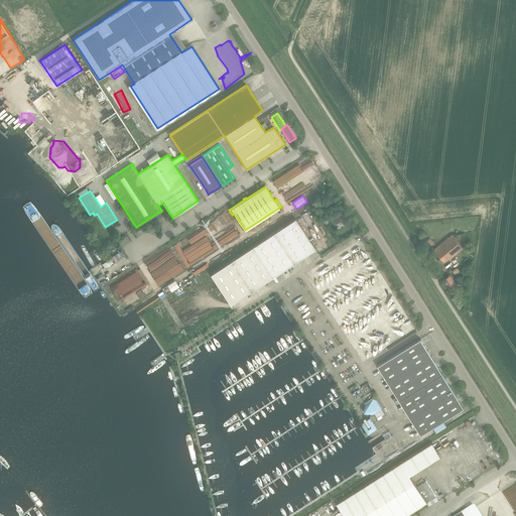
[(348,223),(341,212),(330,219),(334,226),(341,222),(344,226),(348,223)]
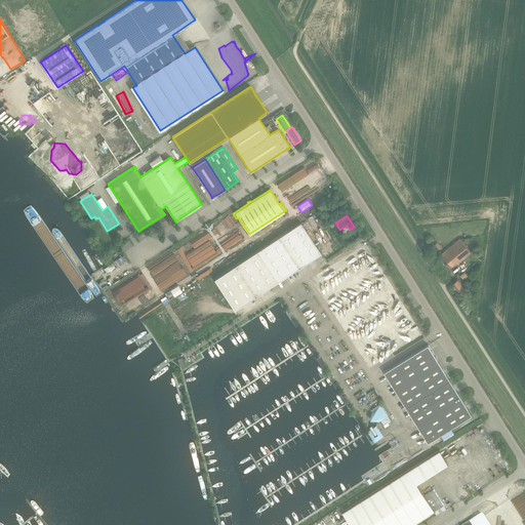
[(300,221),(279,236),(236,265),(255,294),(298,267),(321,252),(300,221)]
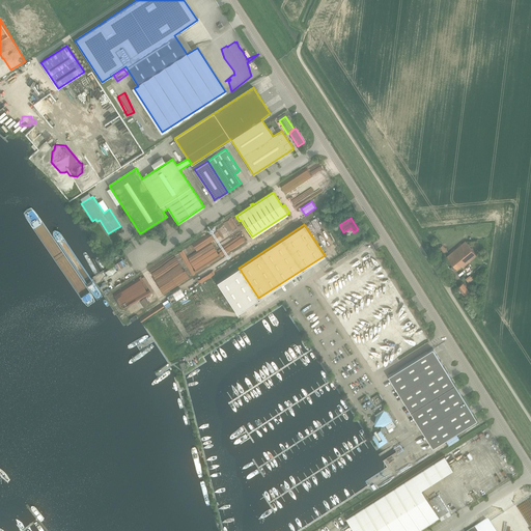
[(205,238),(200,241),(206,251),(212,248),(205,238)]
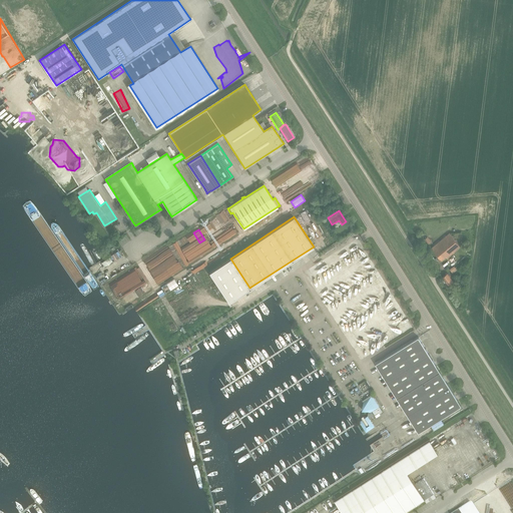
[(447,258),(451,254),(461,246),(450,232),(432,247),(442,261),(446,257),(447,258)]
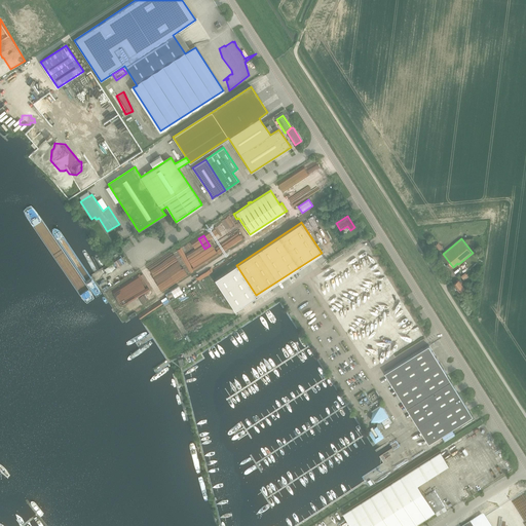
[(112,274),(121,270),(119,265),(109,269),(112,274)]
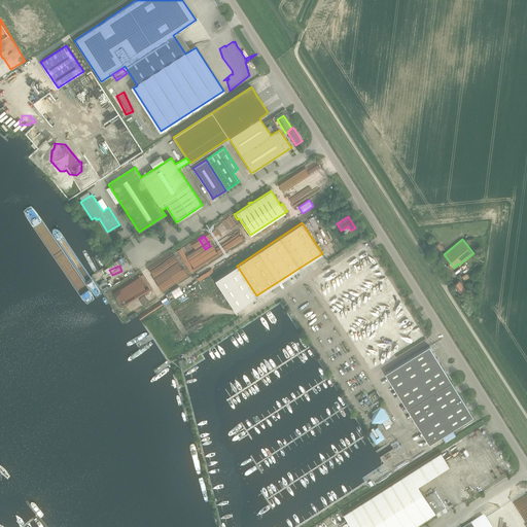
[(256,295),(237,266),(215,279),(236,310),(256,295)]
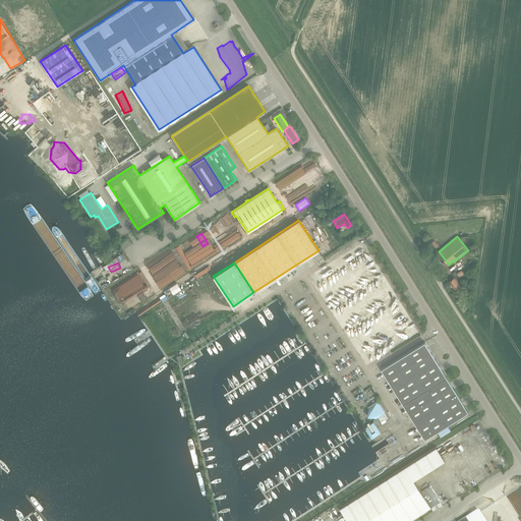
[(455,289),(459,286),(461,285),(455,277),(449,281),(455,289)]
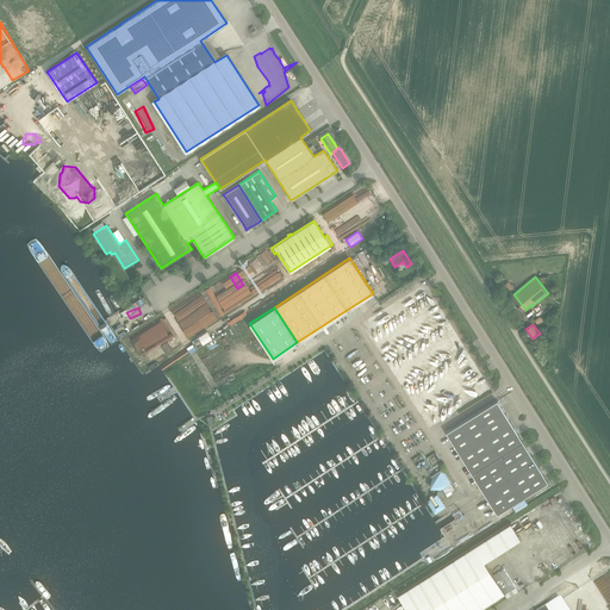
[(203,344),(212,338),(207,331),(198,337),(203,344)]
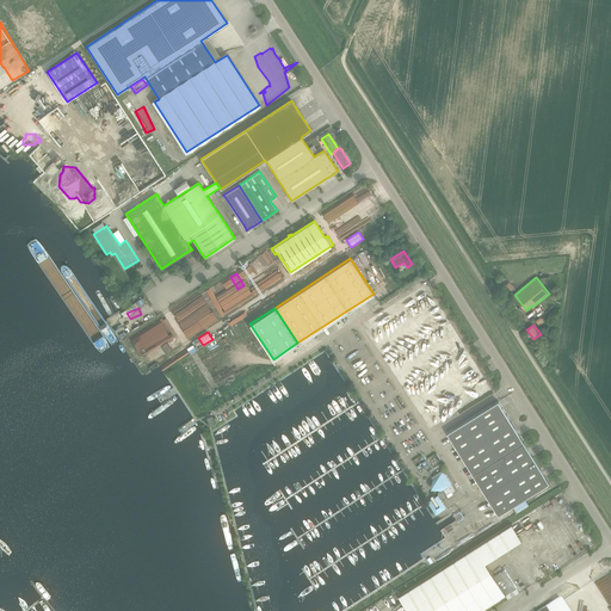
[(184,371),(186,377),(195,374),(192,369),(186,371),(179,358),(168,363),(172,370),(177,369),(179,374),(184,371)]
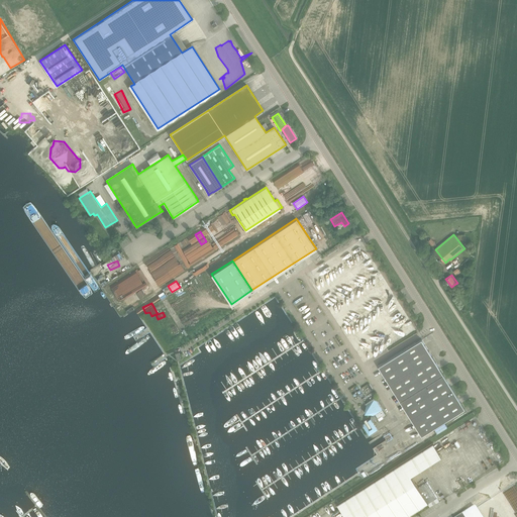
[(185,340),(190,338),(188,332),(182,335),(185,340)]
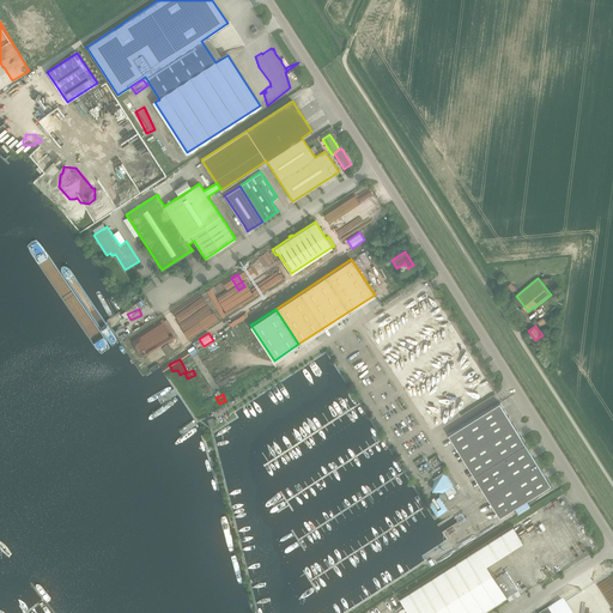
[(501,516),(551,485),(501,402),(449,435),(501,516)]
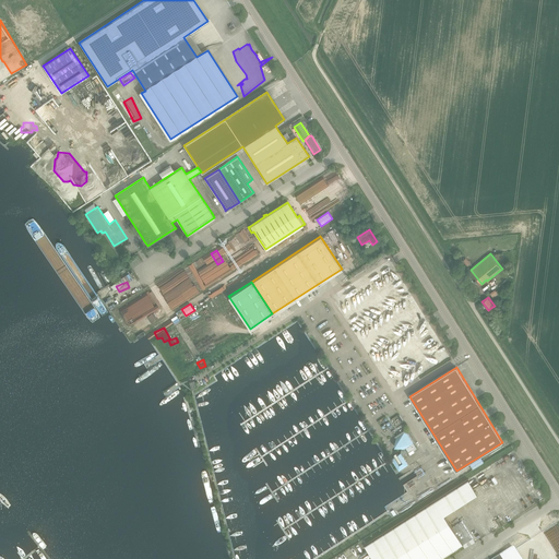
[(156,404),(161,409),(183,395),(179,389),(156,404)]
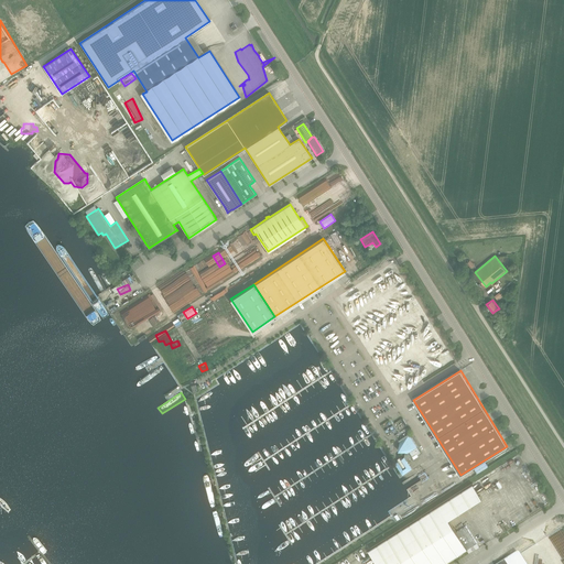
[(194,431),(188,432),(195,454),(201,452),(194,431)]
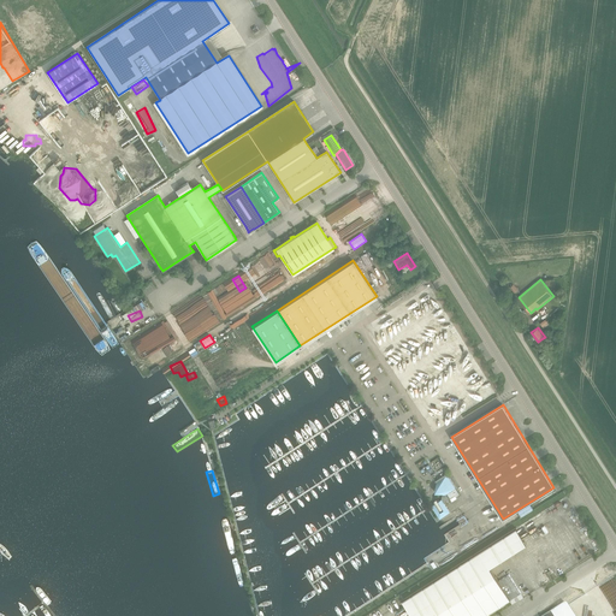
[(438,499),(437,501),(436,501),(434,502),(433,503),(433,505),(431,507),(439,519),(450,513),(444,503),(450,499),(446,495),(448,493),(452,501),(461,496),(446,474),(436,483),(437,484),(434,492),(443,493),(442,499),(440,501),(438,499)]
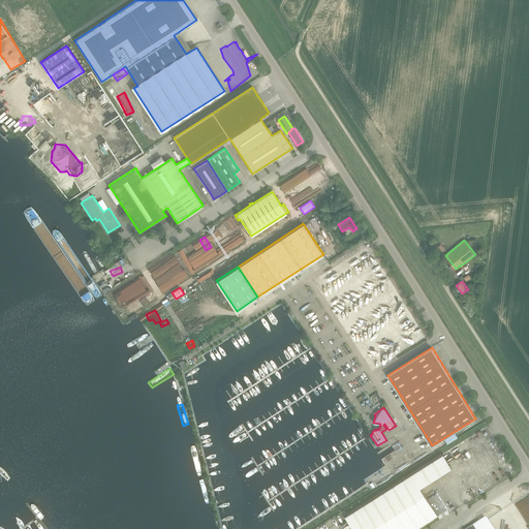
[(428,499),(412,473),(345,516),(353,528),(415,528),(447,509),(437,494),(428,499)]
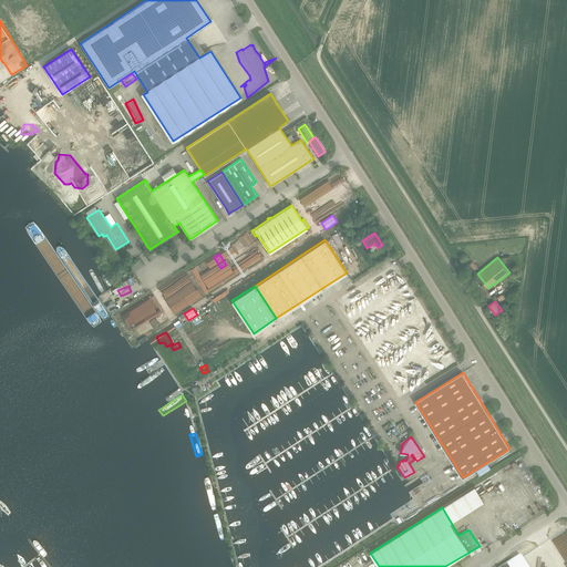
[(219,547),(224,566),(233,566),(227,545),(219,547)]
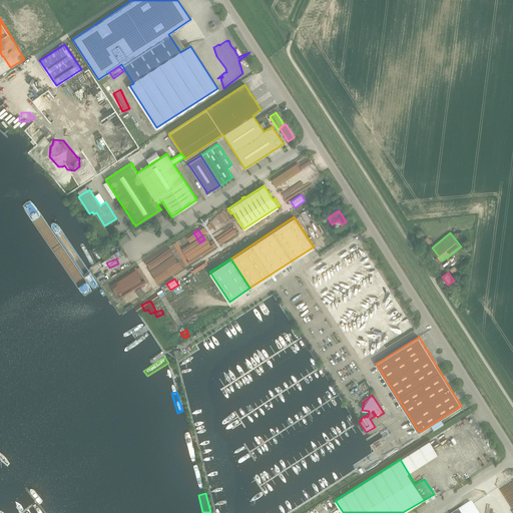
[(477,512),(472,504),(459,512),(457,512),(477,512)]
